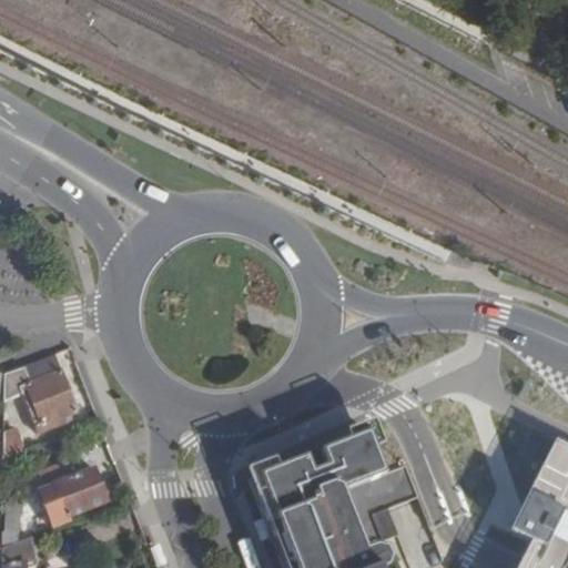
[(69,417),(74,416),(52,356),(4,375),(3,402),(3,405),(23,397),(37,435),(71,422),(69,417)]
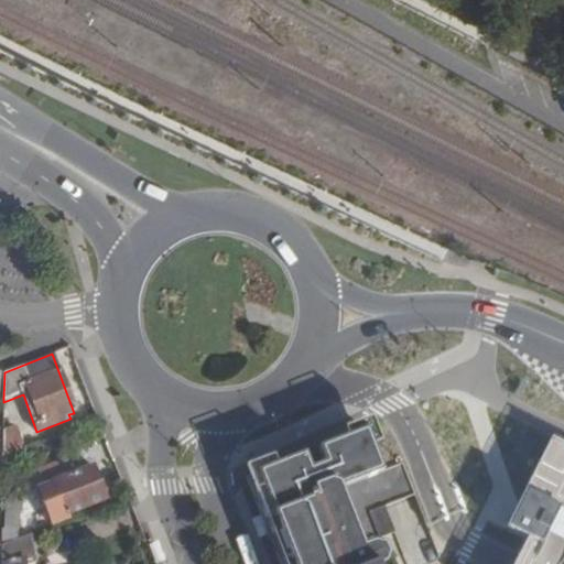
[(14,427),(2,432),(2,441),(1,456),(22,448),(14,427)]
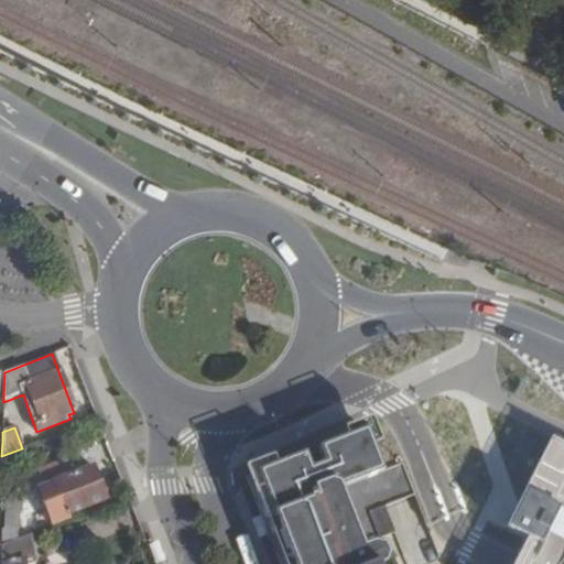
[(366,431),(317,451),(329,484),(333,491),(382,473),(366,431)]
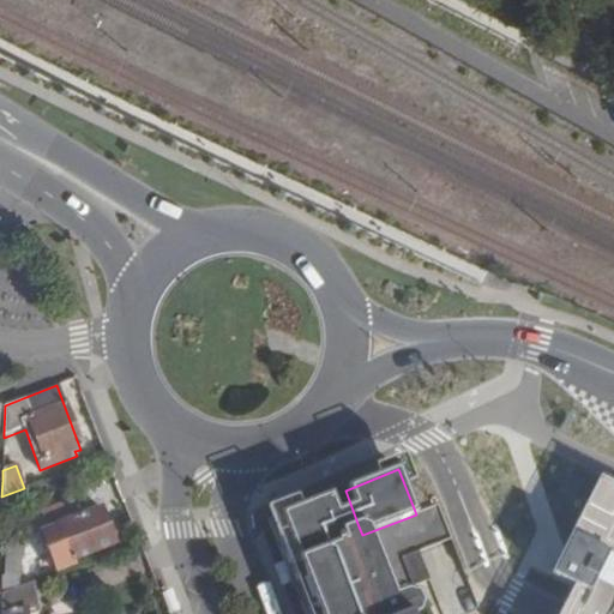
[(375,613),(344,533),(330,495),(277,517),(315,613),(375,613)]
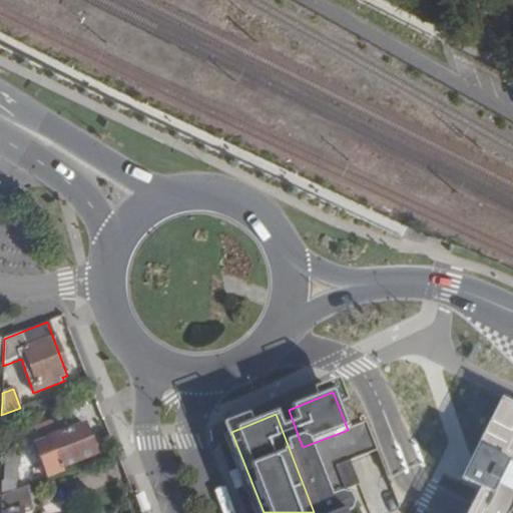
[(94,455),(83,425),(38,441),(43,455),(38,456),(47,478),(61,473),(59,468),(94,455)]
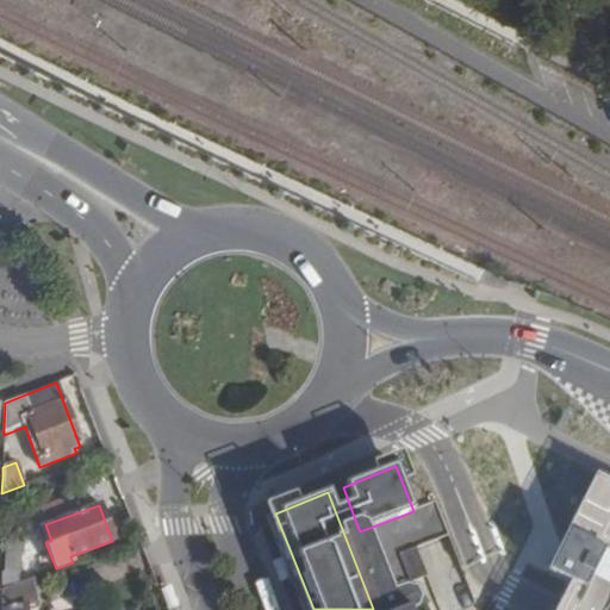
[(313,609),(275,514),(268,516),(305,609),(313,609)]
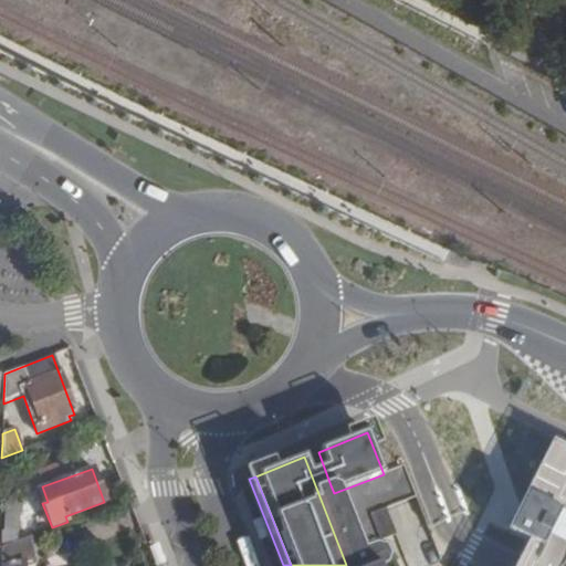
[(331,485),(317,491),(346,565),(363,565),(358,556),(334,493),(331,485)]
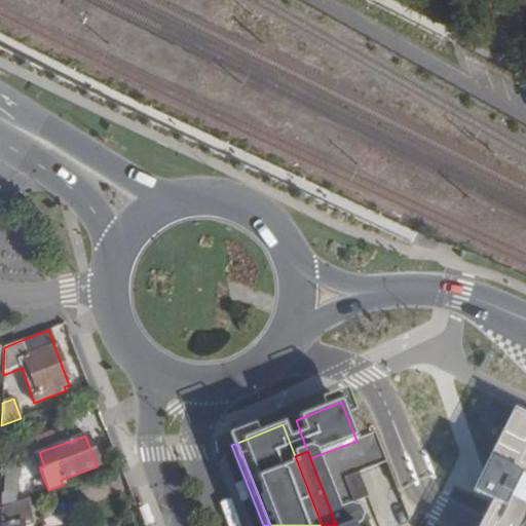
[(17,460),(4,460),(2,493),(15,494),(15,492),(16,479),(17,460)]
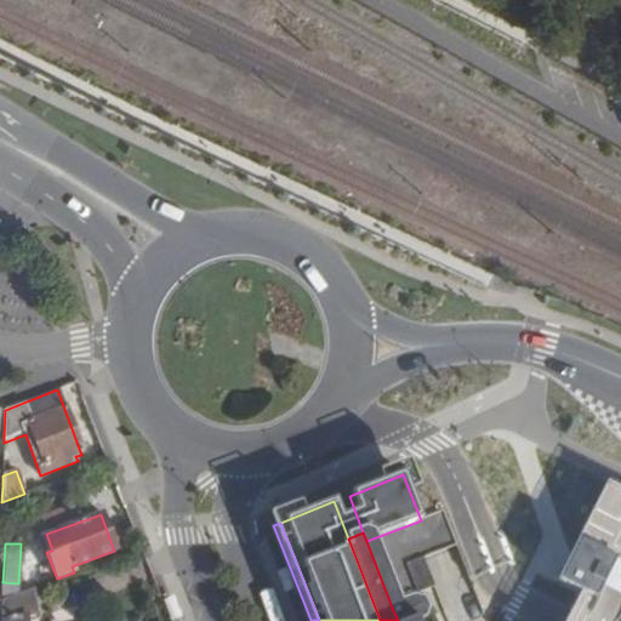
[(437,586),(425,559),(408,564),(419,593),(437,586)]
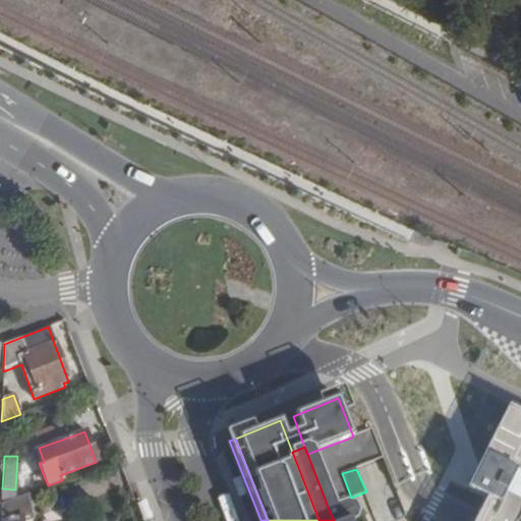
[(26,475),(16,474),(15,487),(26,487),(26,475)]
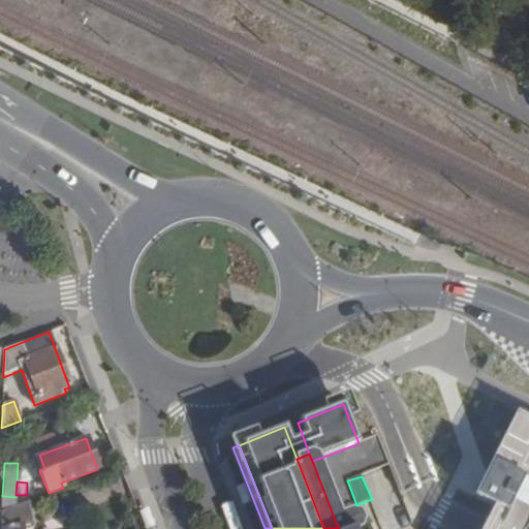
[(14,497),(0,496),(0,511),(14,506),(14,497)]
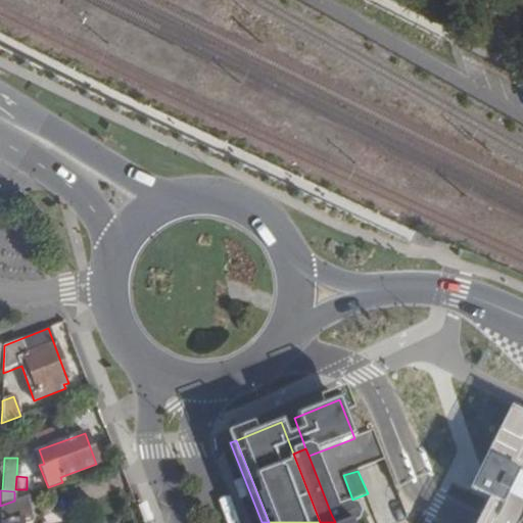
[(14,501),(0,506),(0,522),(21,522),(21,518),(31,517),(27,495),(14,501)]
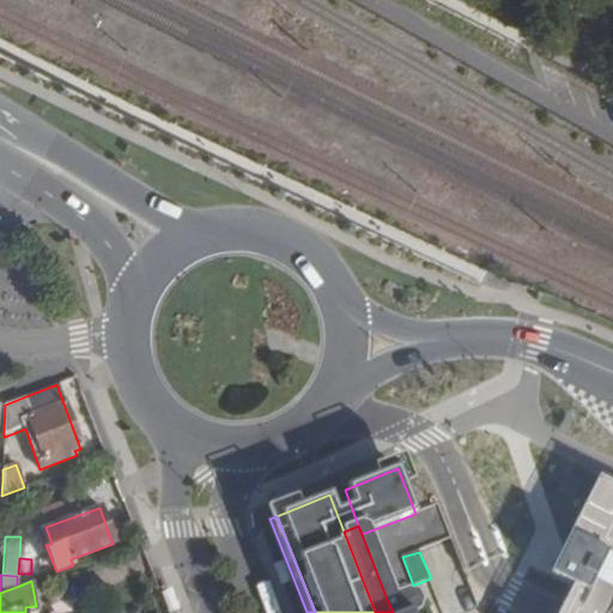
[(423,590),(388,602),(393,612),(411,612),(431,606),(432,605),(434,602),(435,600),(435,596),(432,592),(429,589),(423,590)]
